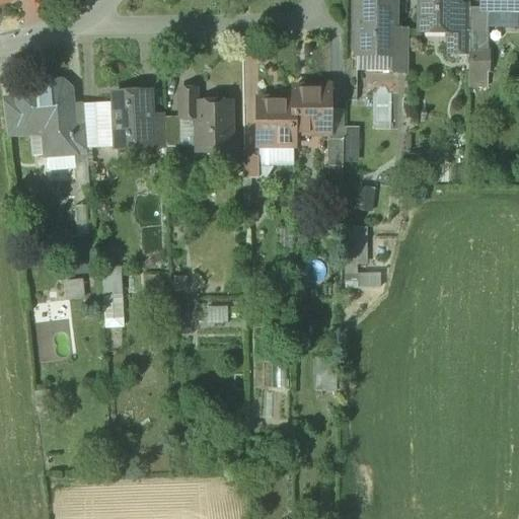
[(393,0),(357,0),(356,55),(391,56),(392,56),(393,31),(393,0)]
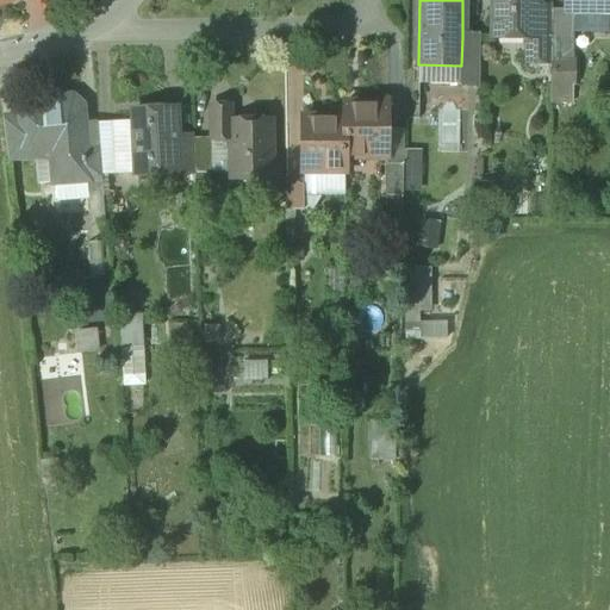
[(537,0),(495,0),(495,39),(528,41),(537,41),(539,10),(537,0)]
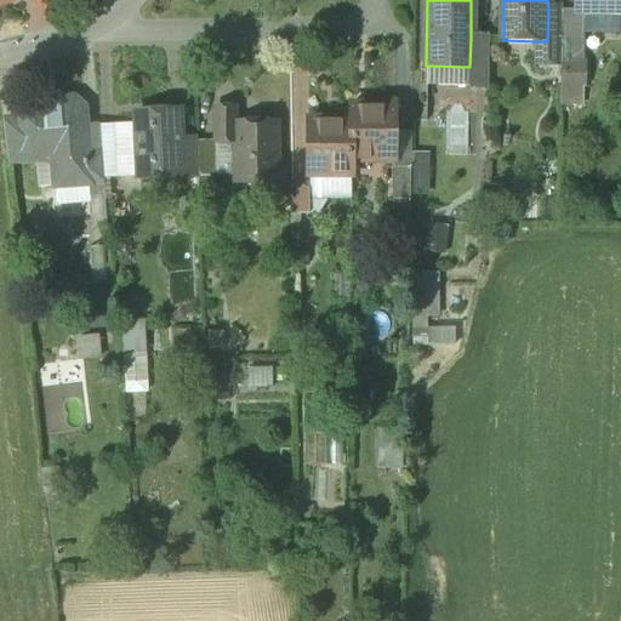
[(620,0),(576,0),(577,11),(577,12),(585,12),(620,13),(620,0)]
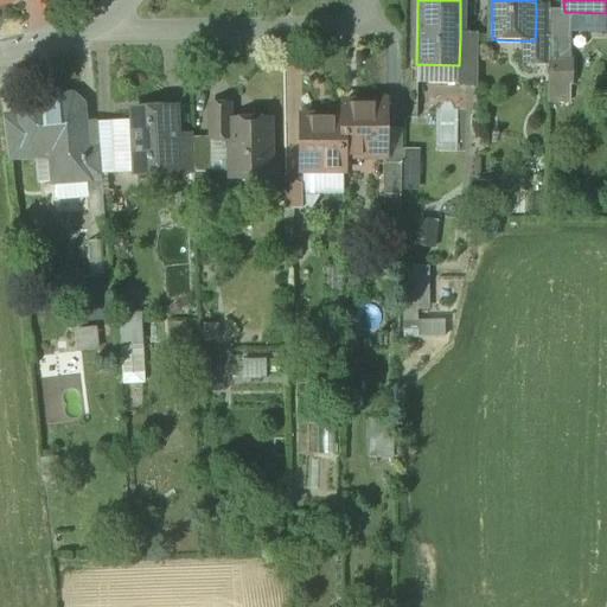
[(549,10),(536,10),(535,40),(525,40),(525,62),(548,62),(549,11),(549,10)]
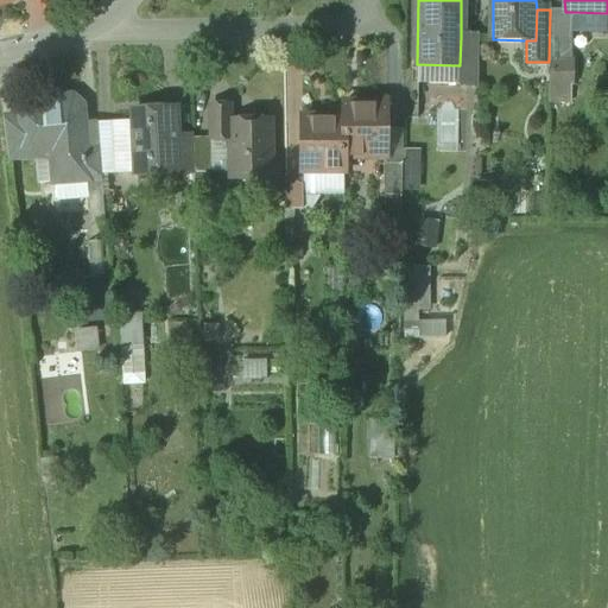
[(565,12),(565,11),(550,11),(549,62),(571,62),(572,12),(565,12)]
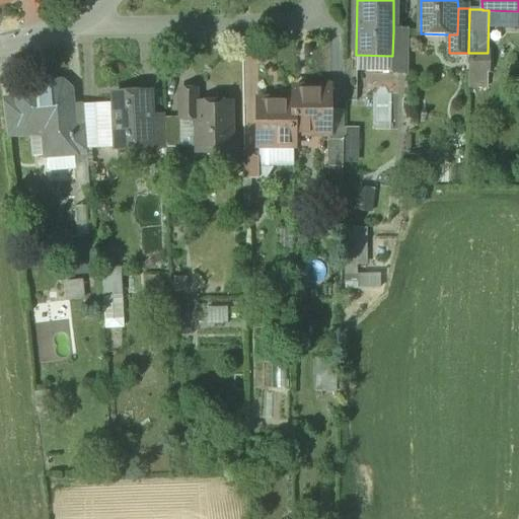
[(408,31),(393,31),(392,56),(391,56),(391,73),(408,73),(408,31)]
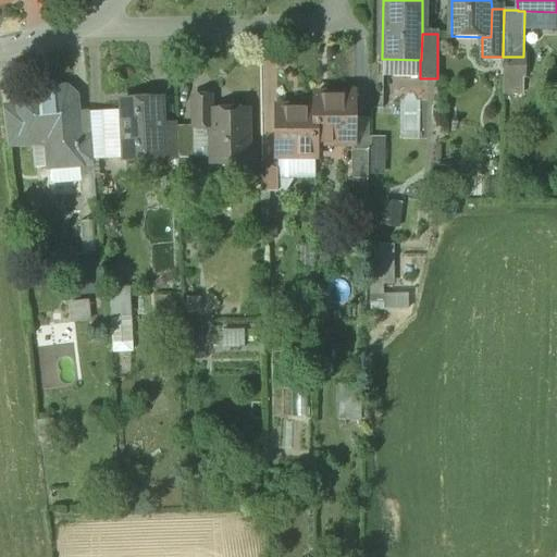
[(527,70),(504,70),(504,96),(527,96),(527,70)]
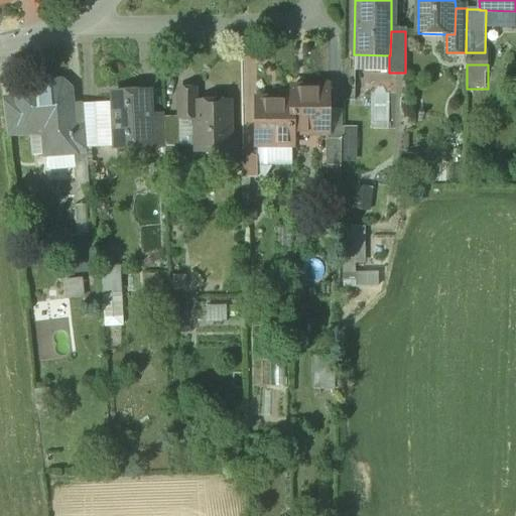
[(60,84),(51,85),(49,87),(39,88),(37,86),(23,88),(16,95),(17,99),(20,134),(36,132),(42,125),(50,125),(51,134),(46,140),(47,155),(75,152),(73,127),(69,91),(60,84)]
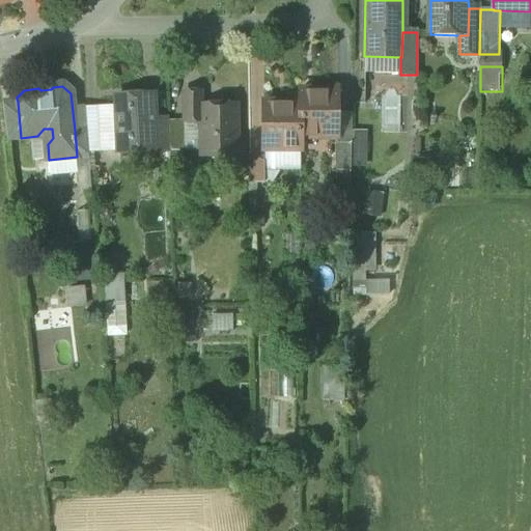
[(337,89),(300,89),(300,101),(300,136),(337,136),(337,89)]
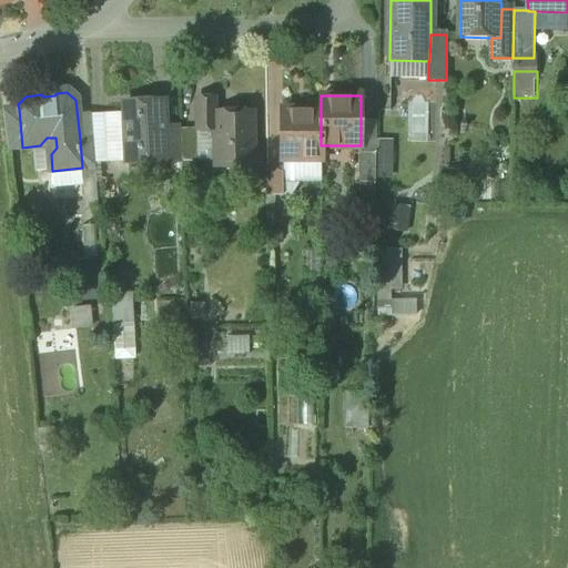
[(215,99),(196,100),(196,128),(215,128),(215,112),(215,99)]
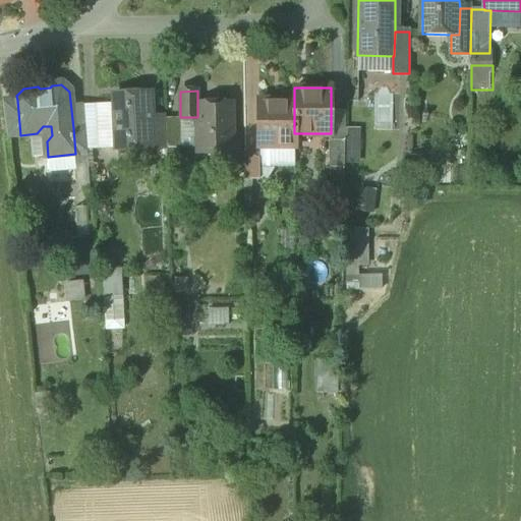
[(141,93),(114,95),(117,152),(153,150),(152,116),(151,93),(149,93),(147,92),(143,92),(141,93)]
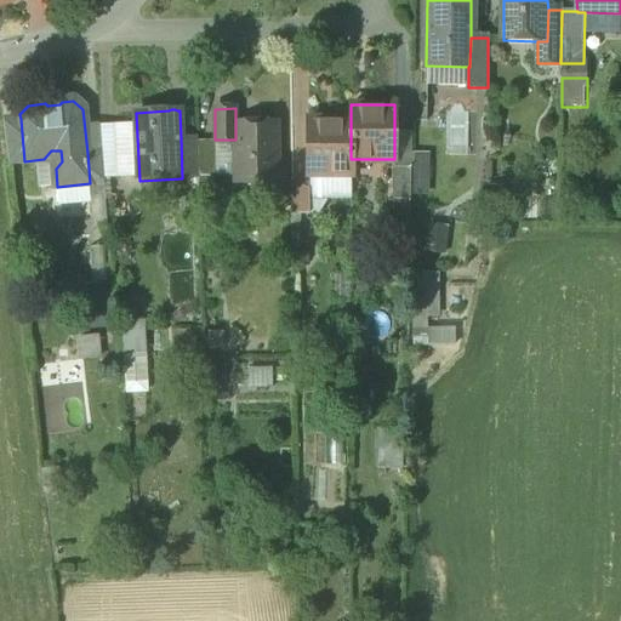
[(351,118),(308,118),(308,174),(351,174),(351,159),(351,118)]
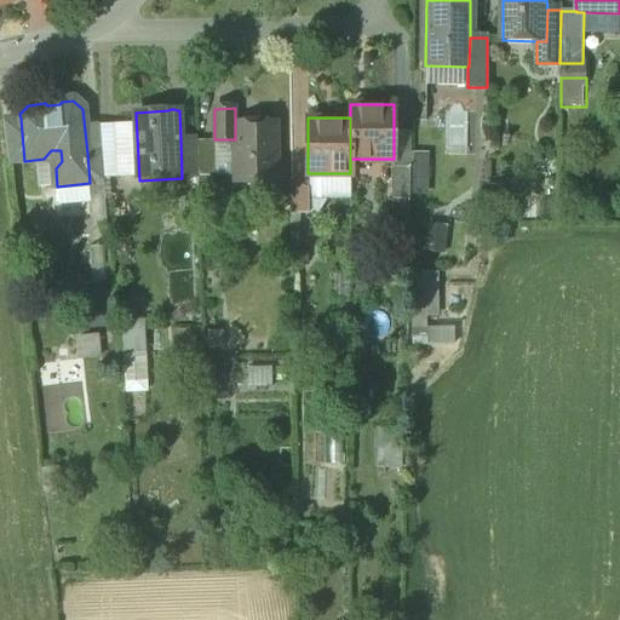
[(21,119),(6,120),(11,162),(24,161),(21,119)]
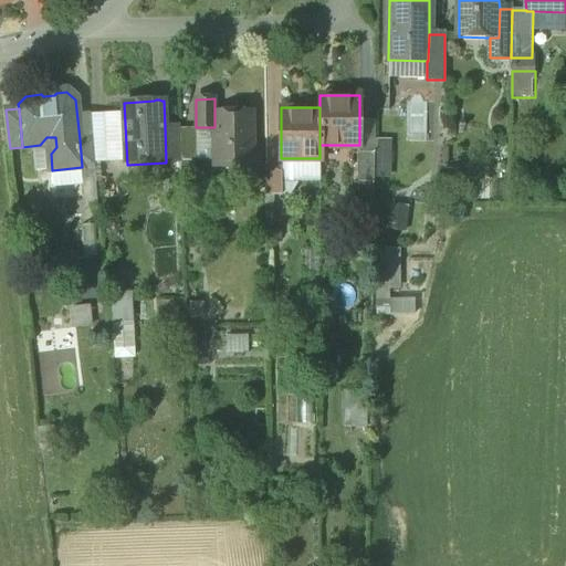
[(252,111),(238,112),(238,115),(229,115),(229,112),(215,112),(215,127),(215,164),(253,164),(252,111)]
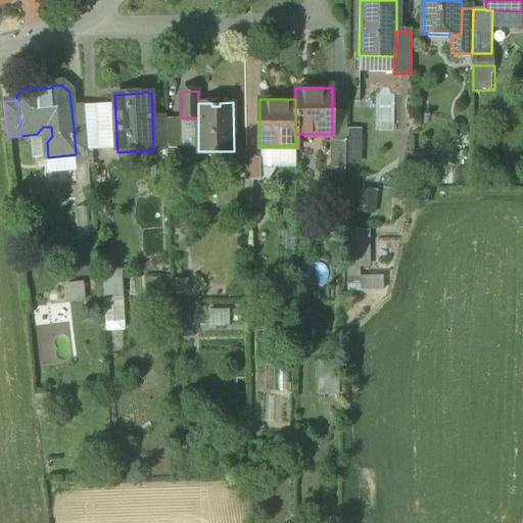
[(165,115),(152,116),(153,150),(167,150),(165,115)]
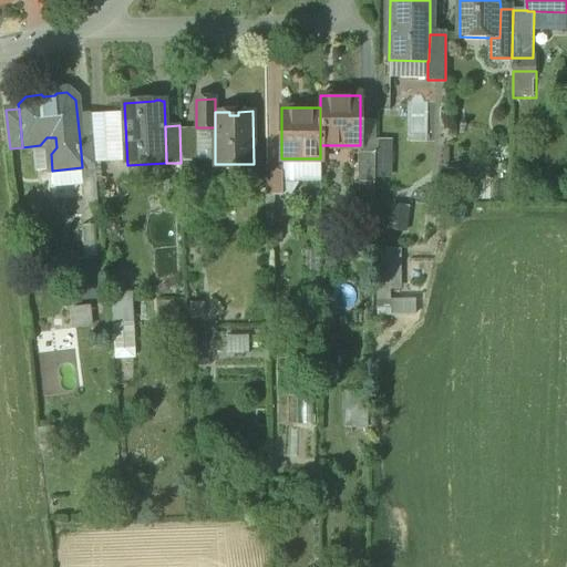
[(93,138),(80,140),(82,167),(95,167),(93,138)]
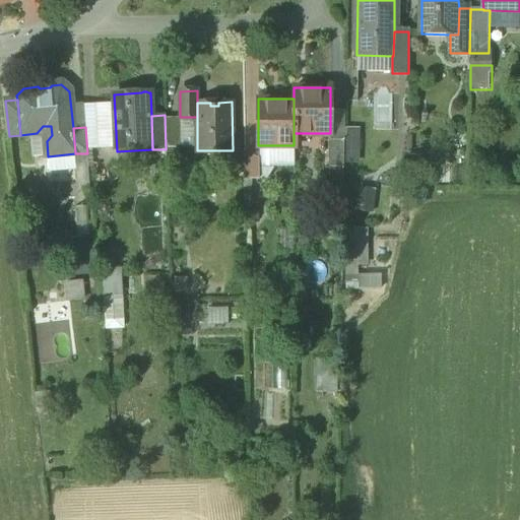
[(347,164),(363,163),(362,127),(346,128),(347,164)]
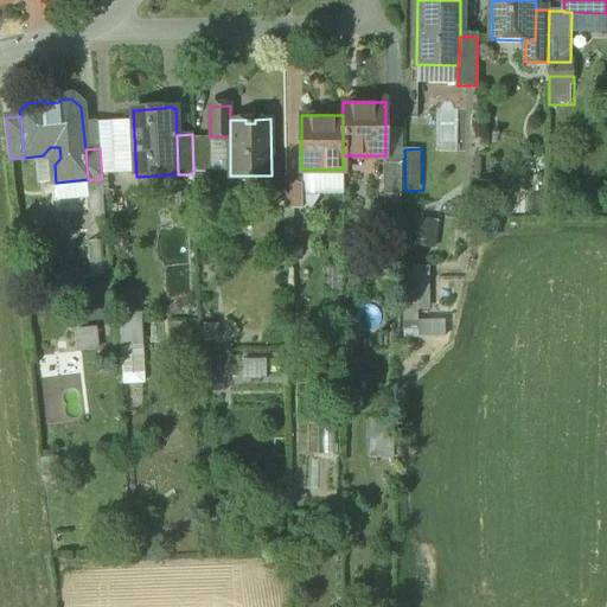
[(401,163),(383,163),(383,193),(401,193),(401,163)]
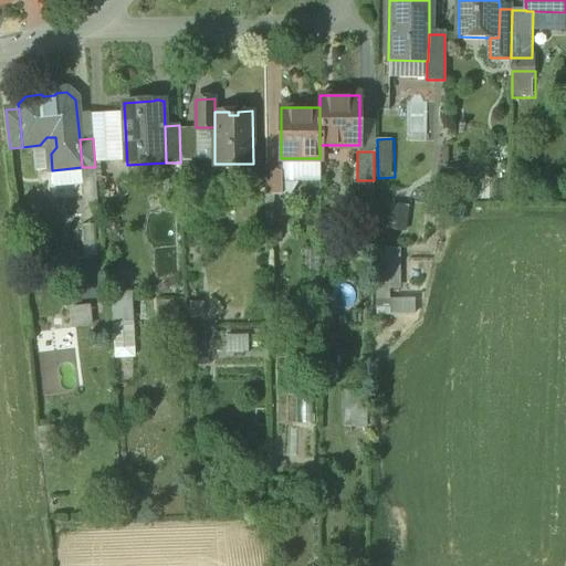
[(283,191),(283,164),(265,164),(265,192),(283,191)]
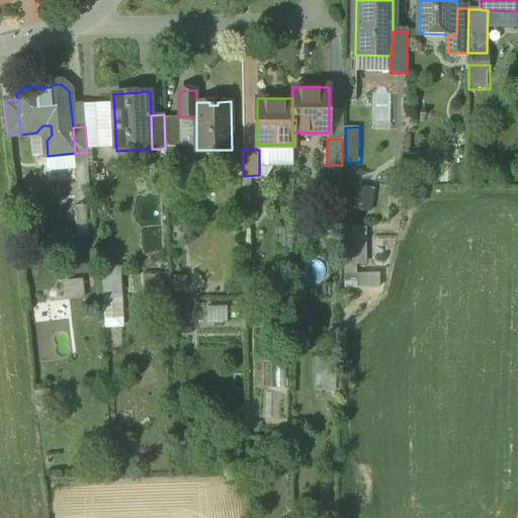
[(377,188),(360,186),(357,210),(374,212),(377,188)]
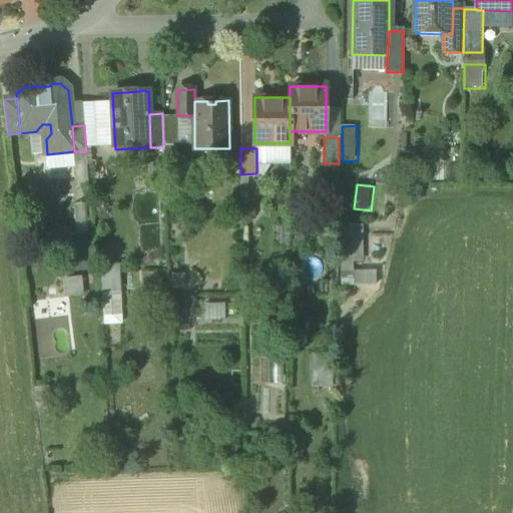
[(340,285),(376,285),(376,271),(352,271),(352,261),(363,261),(363,224),(334,224),(334,257),(340,257),(340,285)]
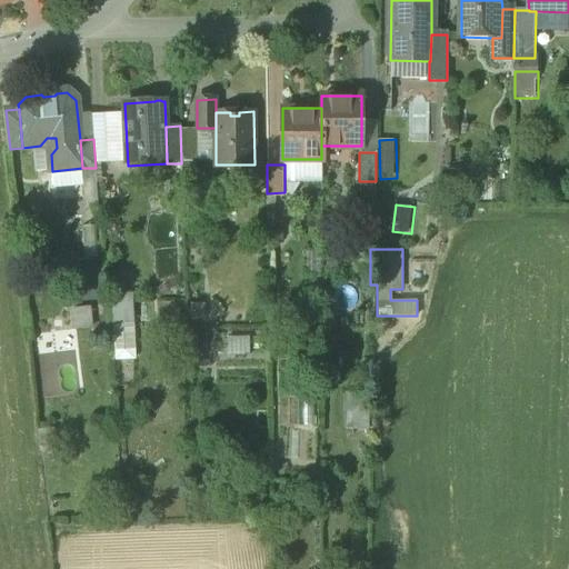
[(116,359),(137,359),(133,291),(113,291),(116,359)]
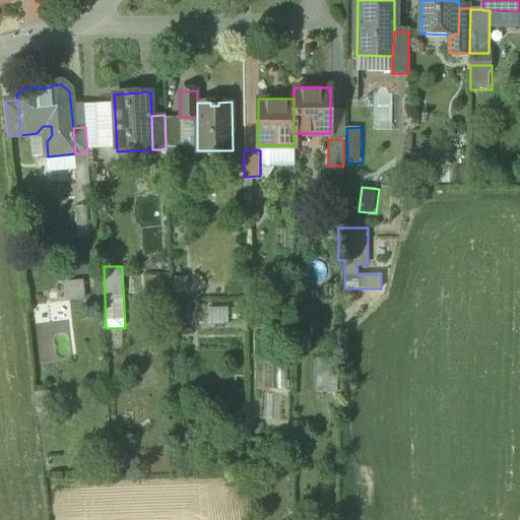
[(84,278),(63,279),(64,300),(85,299),(84,278)]
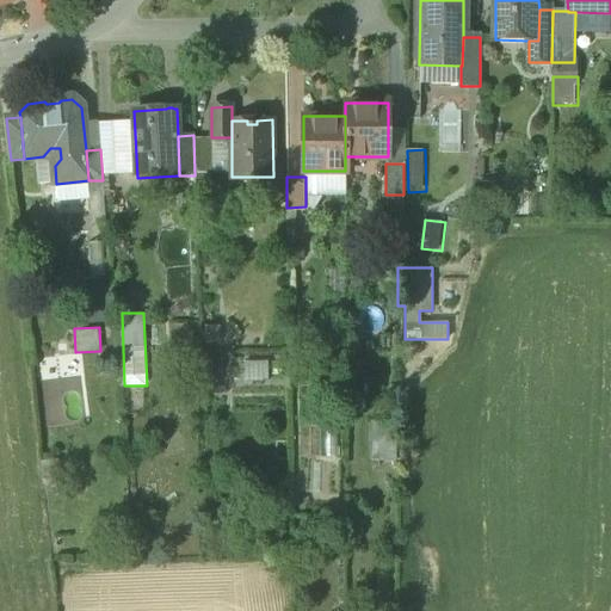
[(395,423),(372,423),(372,456),(394,457),(395,423)]
